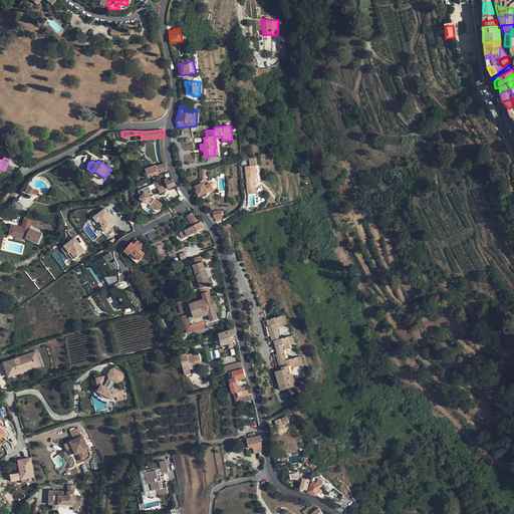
[(147,173),(149,178),(168,170),(166,163),(164,164),(156,167),(156,166),(146,169),(147,173)]
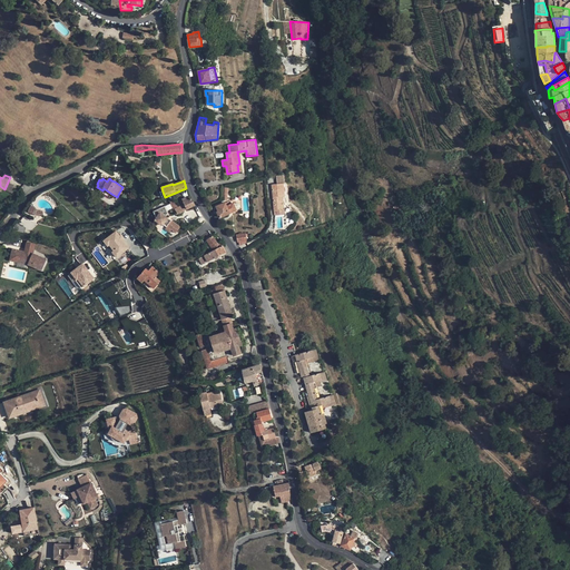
[(272,185),(274,210),(284,209),(283,196),(285,196),(284,184),(277,184),(272,185)]
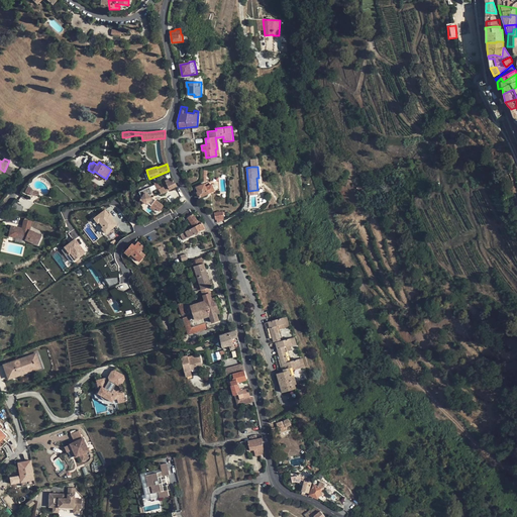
[(169,179),(166,181),(167,184),(168,185),(170,190),(177,186),(174,180),(170,182),(169,180),(169,179)]
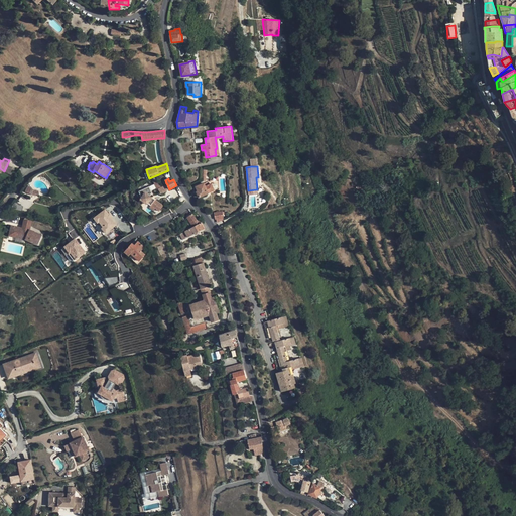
[(199,191),(198,192),(200,197),(215,190),(212,184),(210,184),(209,181),(197,187),(199,191)]
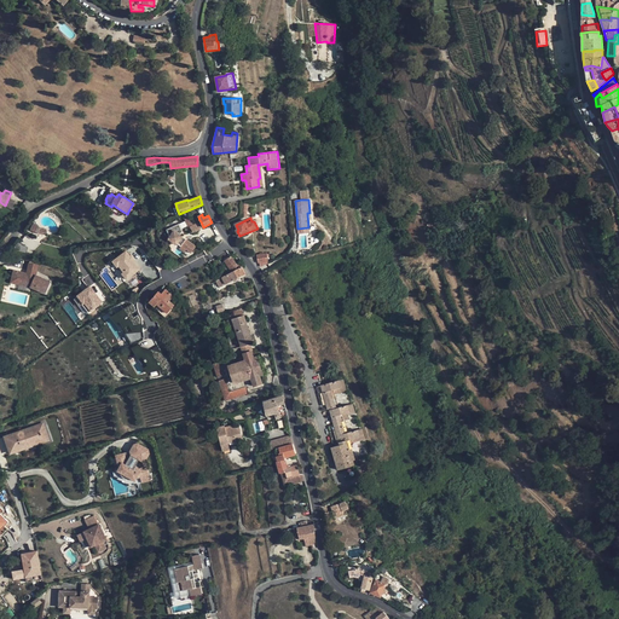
[(201,221),(194,225),(190,227),(194,232),(203,227),(201,221)]
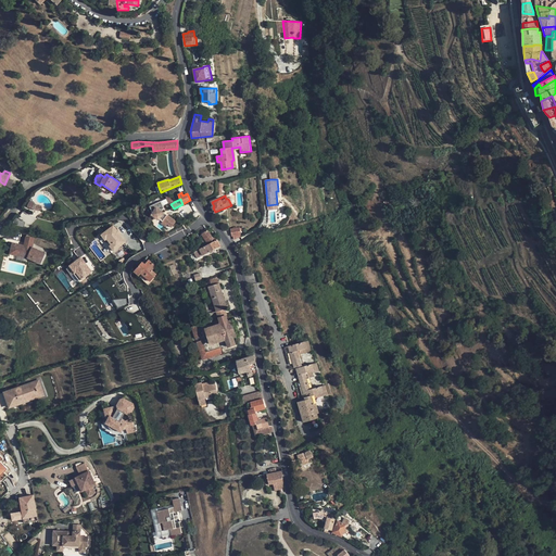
[(156,207),(162,211),(164,209),(161,201),(150,206),(153,213),(156,207)]
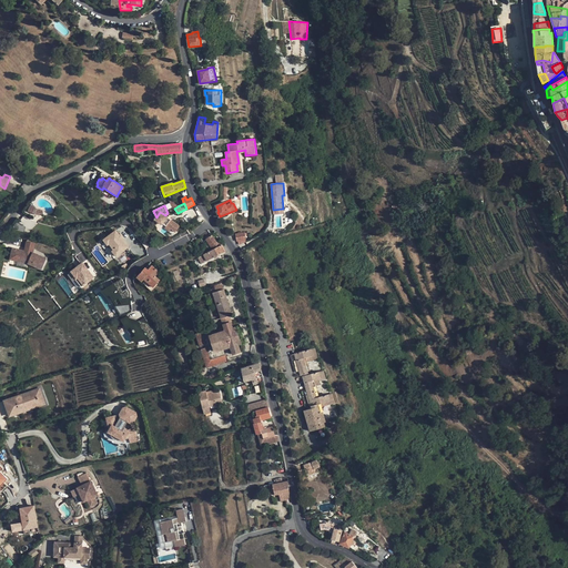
[(168,217),(165,215),(160,212),(156,217),(155,220),(162,224),(168,217)]
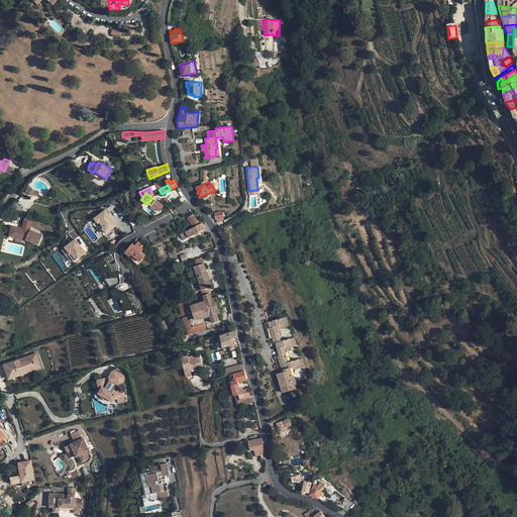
[(156,200),(151,206),(156,209),(160,211),(164,206),(156,200)]
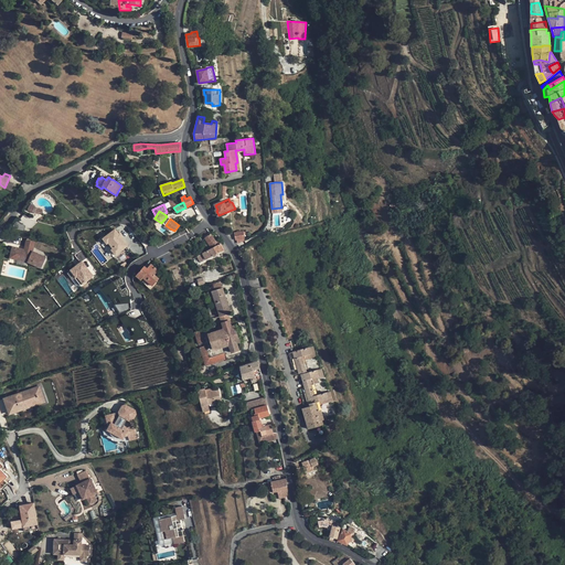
[(124,248),(129,244),(116,227),(104,237),(108,243),(109,242),(114,246),(112,248),(117,254),(124,248)]
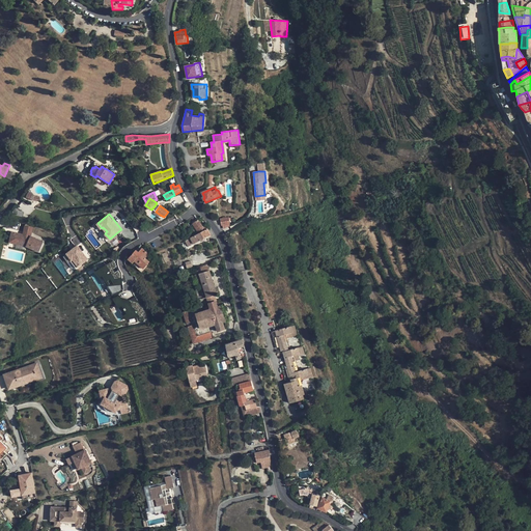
[(198,220),(193,223),(199,233),(207,228),(205,225),(203,227),(198,220)]
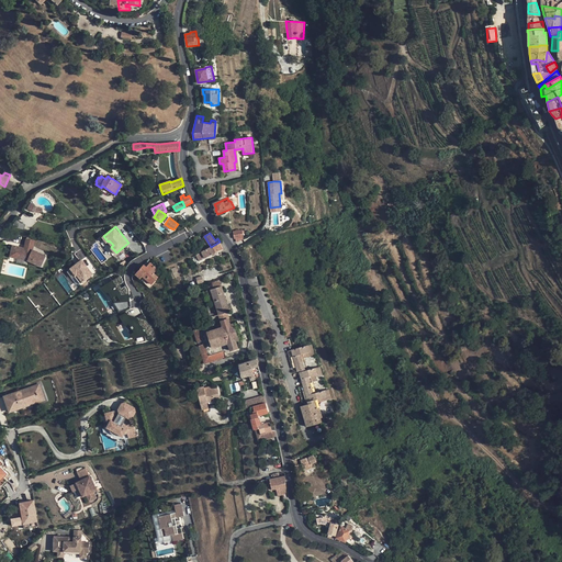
[(108,242),(103,236),(101,237),(103,242),(110,251),(111,250),(115,256),(117,255),(119,255),(125,250),(123,247),(116,253),(111,247),(113,245),(109,240),(108,242)]
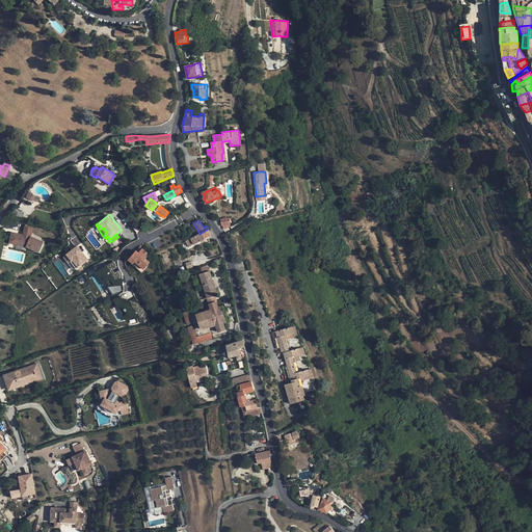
[(25,225),(24,233),(31,235),(33,228),(25,225)]
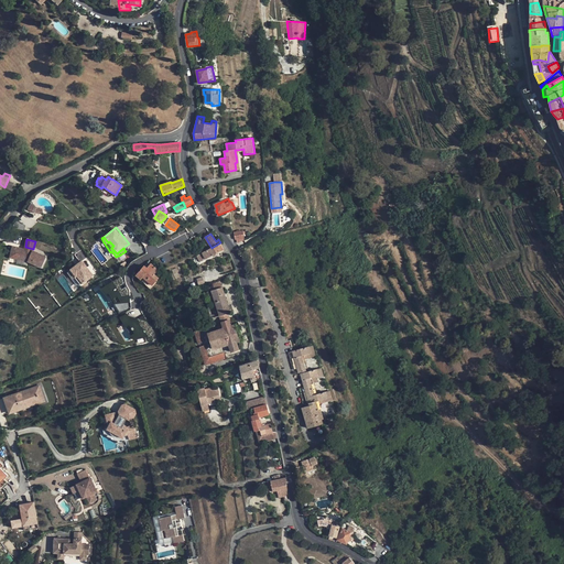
[(212,248),(197,256),(201,262),(224,250),(220,242),(212,248)]
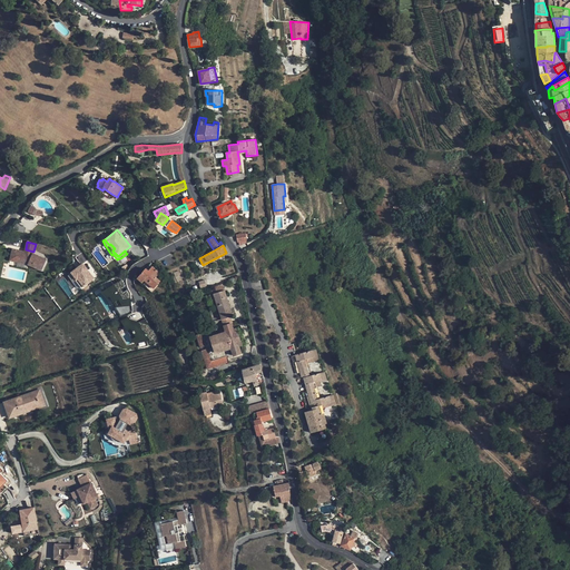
[(25,252),(12,249),(11,255),(19,256),(17,263),(28,265),(42,271),(47,259),(33,254),(25,252)]
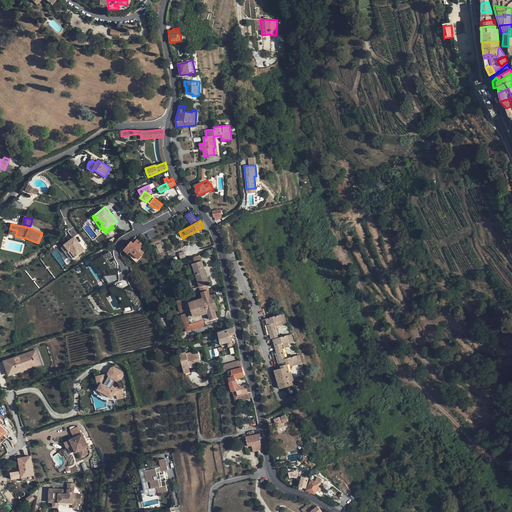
[(79,233),(69,241),(74,247),(77,245),(82,252),(89,246),(79,233)]
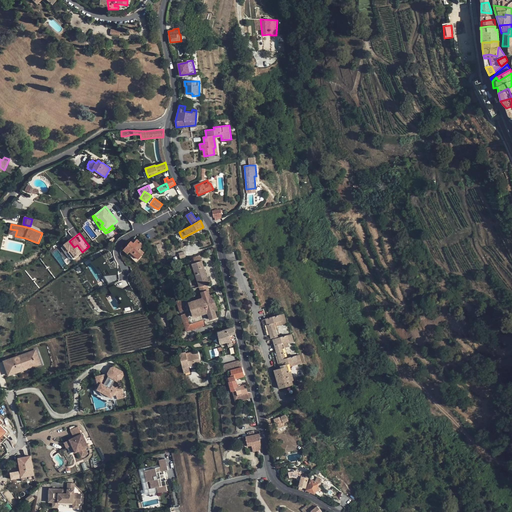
[(131,241),(124,250),(128,254),(130,252),(138,259),(144,252),(140,249),(144,245),(137,239),(134,243),(131,241)]
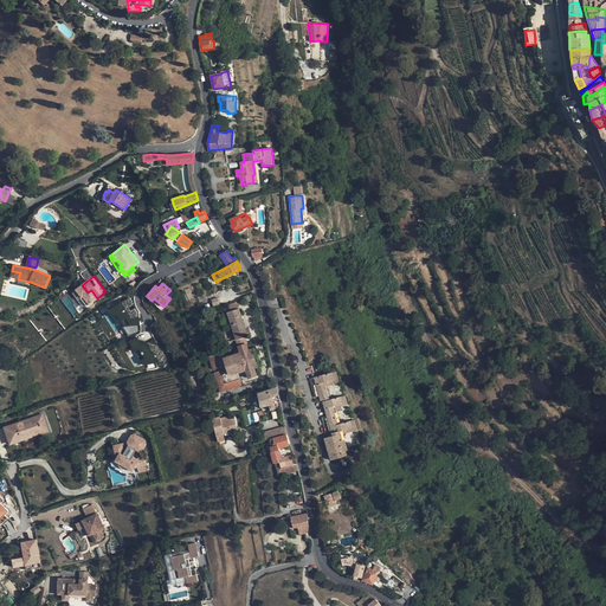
[(88,292),(82,285),(77,289),(89,304),(97,298),(91,290),(88,292)]
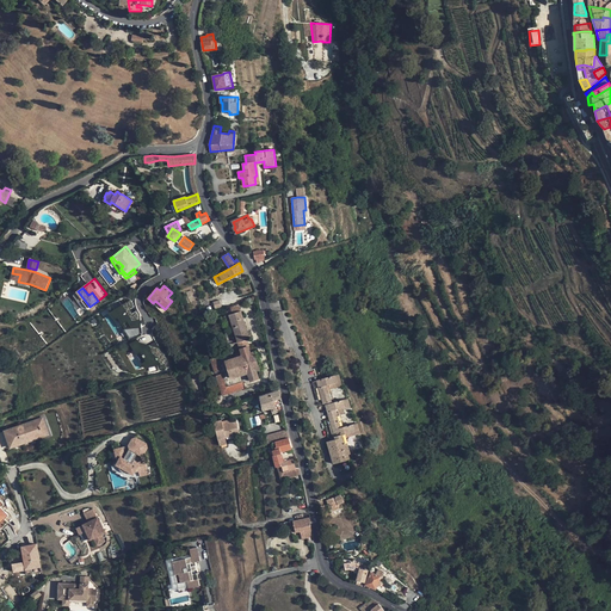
[(76,294),(73,295),(81,309),(85,307),(76,294)]
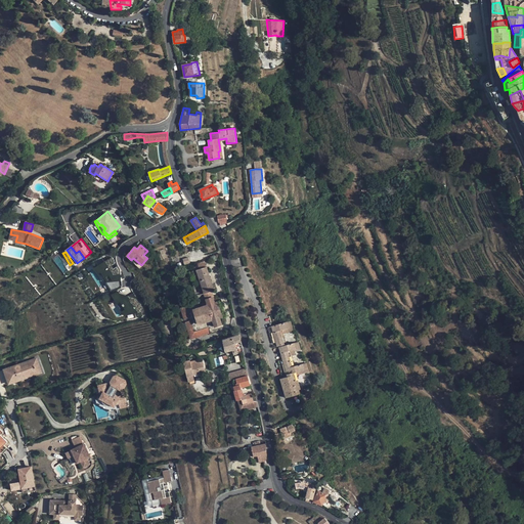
[(101,272),(107,281),(123,280),(123,279),(124,279),(125,278),(125,277),(125,276),(124,275),(121,270),(121,273),(119,269),(118,270),(116,267),(114,268),(112,266),(116,264),(112,257),(93,269),(98,274),(101,272)]
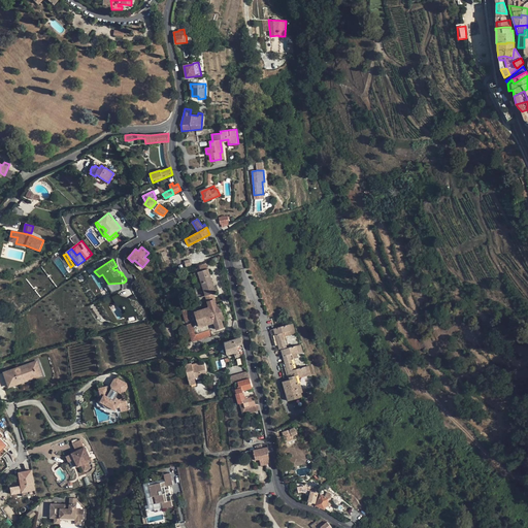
[(134,260),(132,262),(141,269),(142,267),(134,260)]
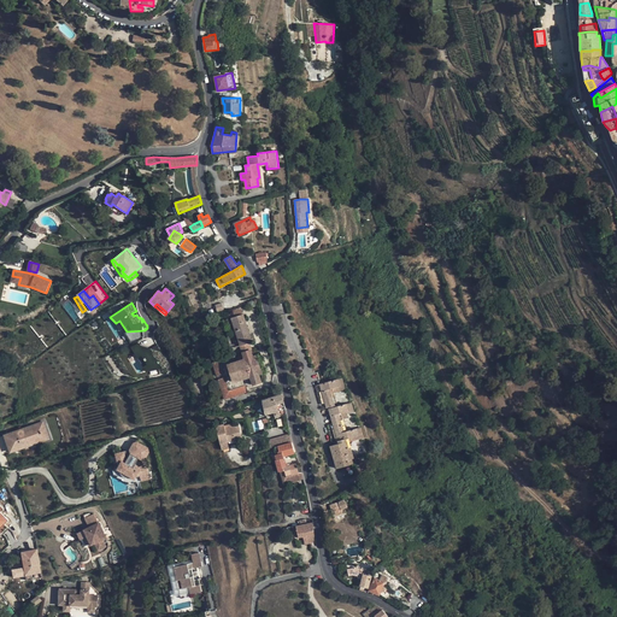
[(234,325),(240,346),(242,345),(245,352),(242,352),(245,359),(228,365),(234,382),(251,376),(253,385),(262,382),(259,374),(262,372),(257,356),(253,357),(251,350),(248,351),(246,344),(252,342),(250,335),(247,336),(242,323),(246,322),(244,315),(235,317),(228,319),(230,327),(234,325)]
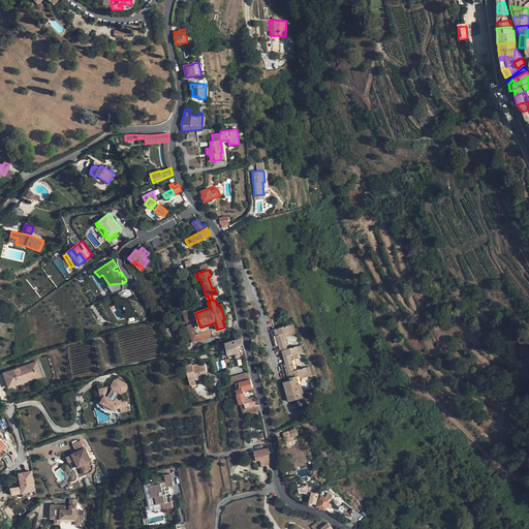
[(121,297),(120,294),(114,298),(119,306),(122,305),(124,307),(126,309),(125,310),(127,312),(124,314),(126,318),(146,314),(135,296),(129,299),(121,297)]
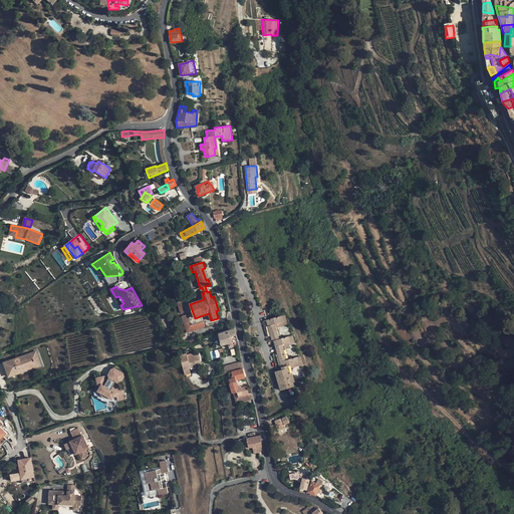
[(183,300),(178,302),(181,313),(187,311),(183,300)]
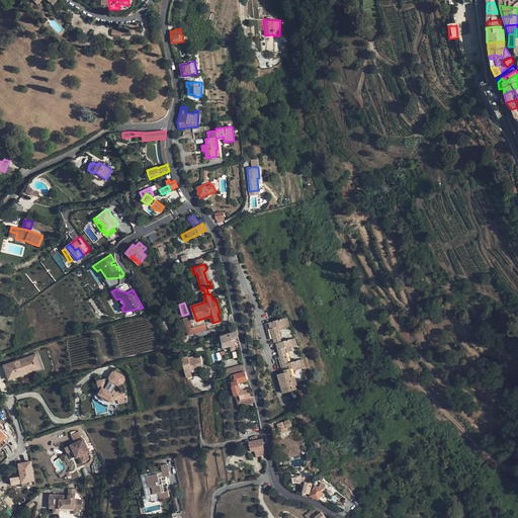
[(189,317),(183,319),(187,330),(192,328),(189,317)]
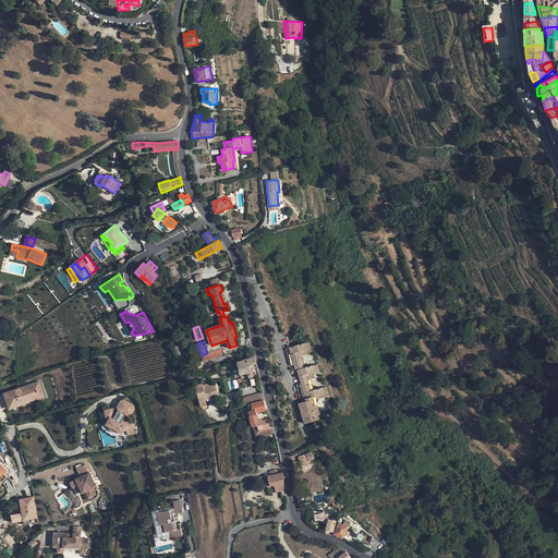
[(307,349),(301,351),(302,354),(313,352),(310,341),(305,342),(307,349)]
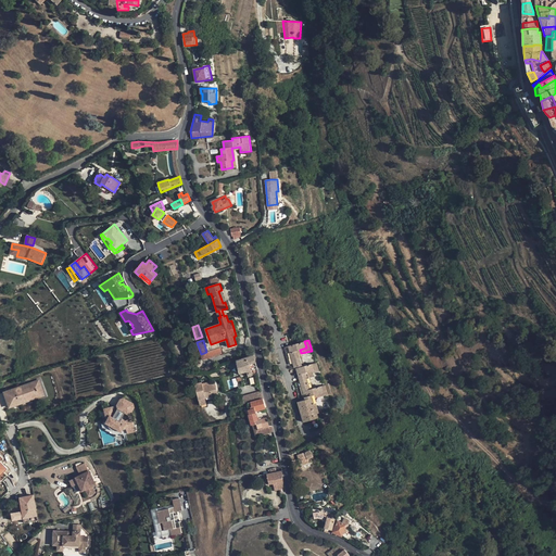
[(304,341),(289,346),(294,367),(302,365),(298,350),(300,350),(306,348),(304,341)]
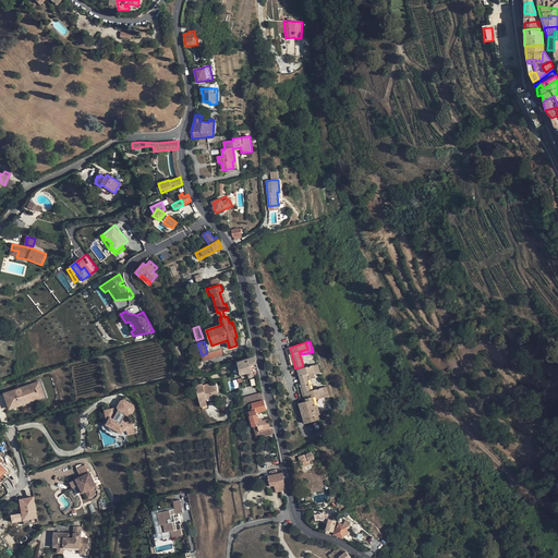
[(207,353),(202,355),(204,362),(225,354),(222,348),(207,353)]
